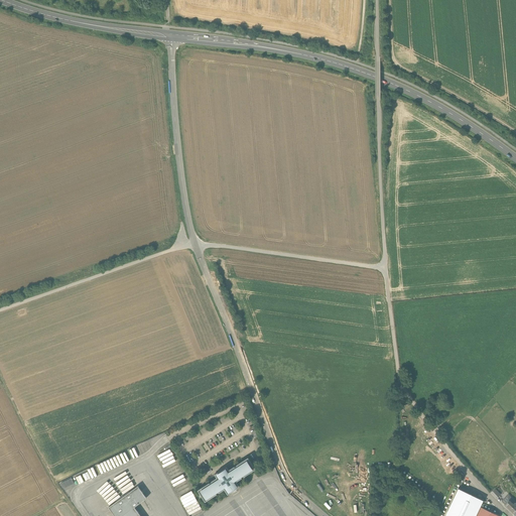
[(216,478),(197,491),(205,502),(224,490),(227,495),(239,487),(236,482),(255,470),(248,458),(229,471),(226,467),(214,475),(216,478)]
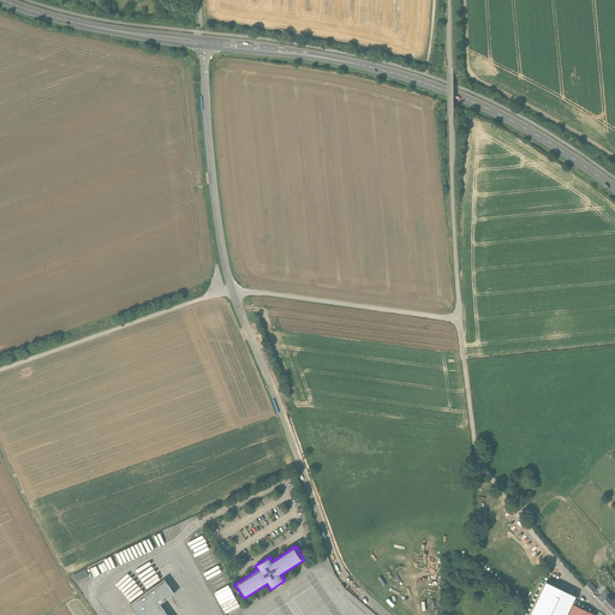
[(91,568),(95,577),(108,571),(106,565),(105,565),(103,562),(99,565),(99,566),(91,568)]
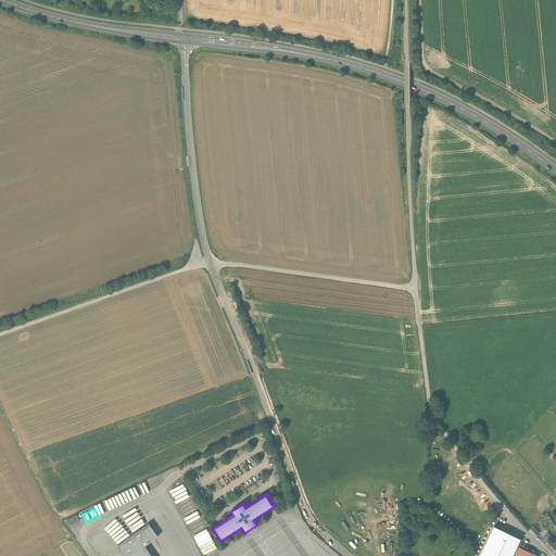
[(128,522),(131,528),(135,526),(143,519),(140,515),(128,522)]
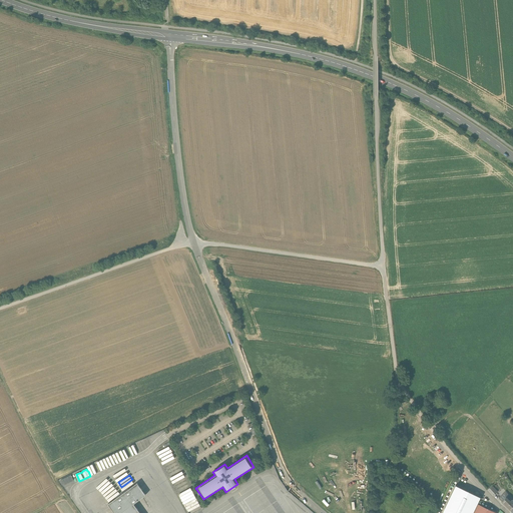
[(60,481),(62,486),(73,481),(70,476),(60,481)]
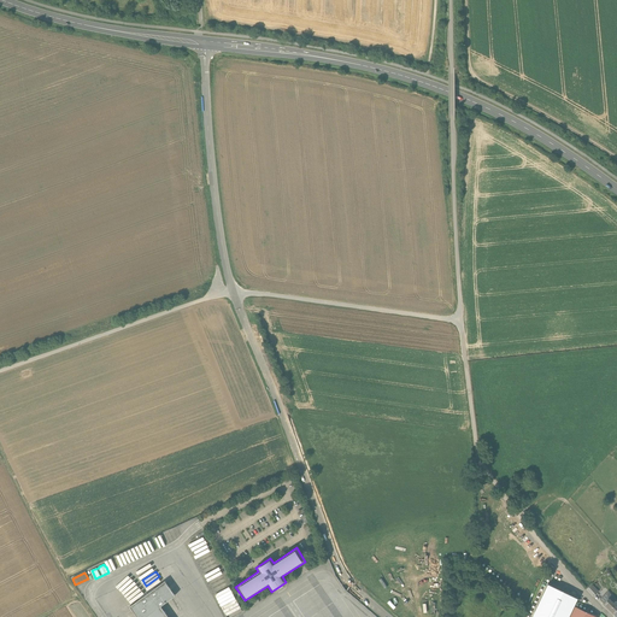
[(136,616),(166,616),(159,606),(174,597),(164,582),(129,606),(136,616)]
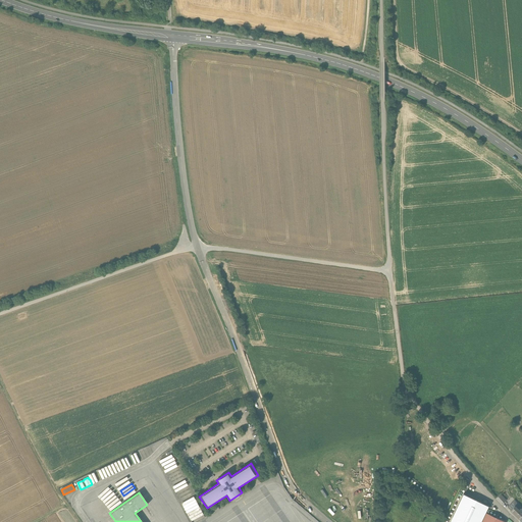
[(480,521),(485,513),(488,506),(464,493),(450,521),(480,521)]
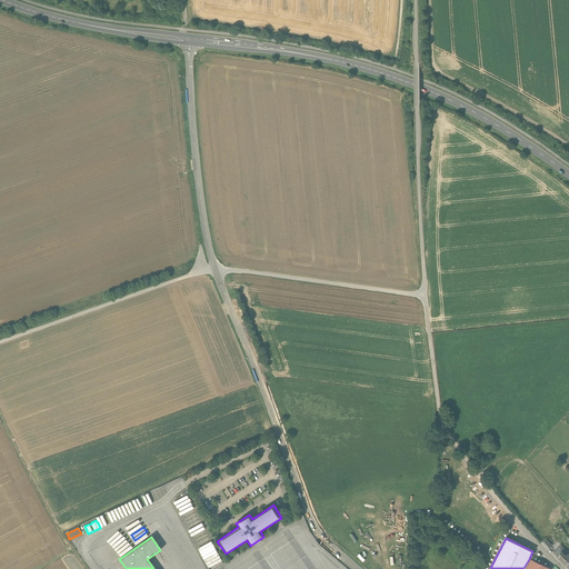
[(551,546),(545,539),(541,543),(547,550),(551,546)]
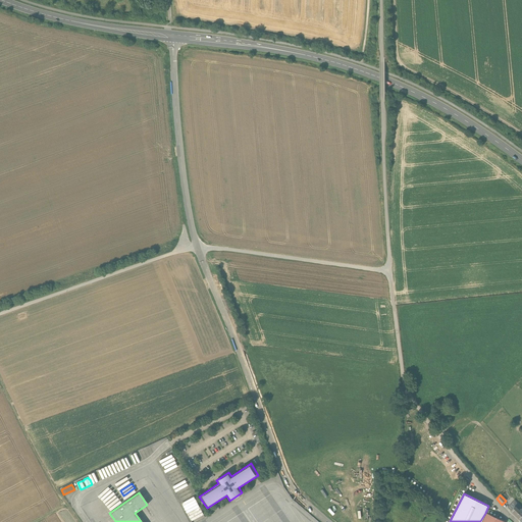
[(520,520),(521,517),(521,510),(521,509),(515,501),(508,508),(511,511),(520,520)]
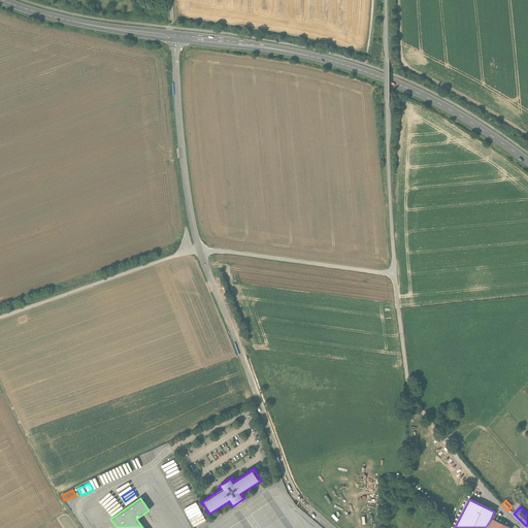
[(205,517),(194,524),(196,527),(199,527),(209,522),(205,517)]
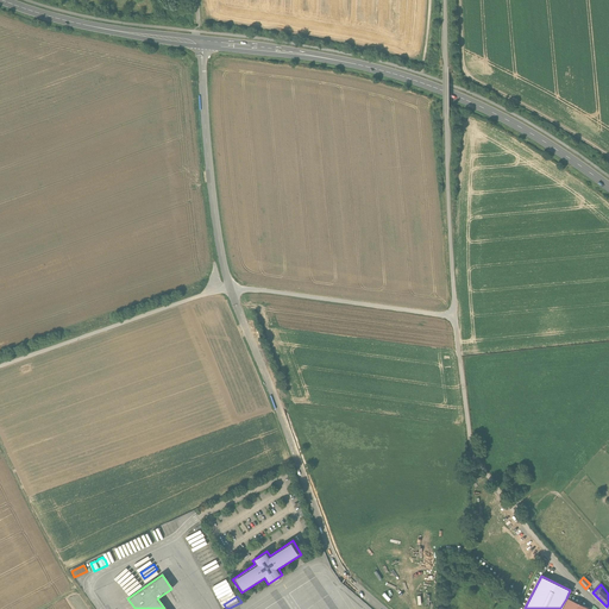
[(588,608),(566,598),(560,608),(588,608)]
